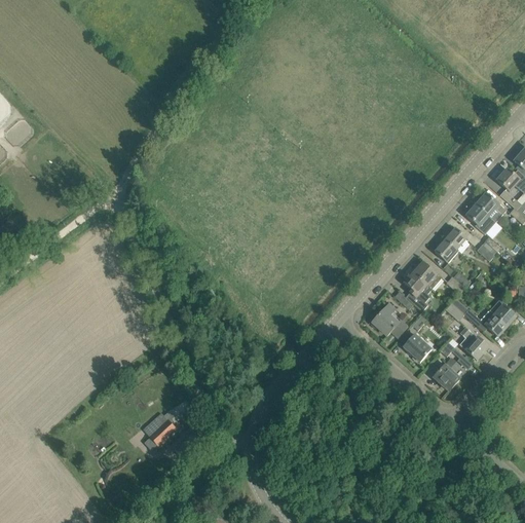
[(524,170),(524,169),(524,145),(513,159),(524,170)]
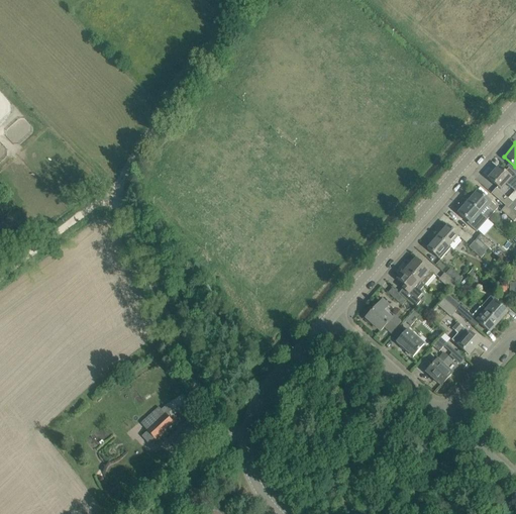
[(509,175),(505,172),(498,165),(488,176),(499,187),(505,181),(514,189),(515,187),(515,181),(509,176),(509,175)]
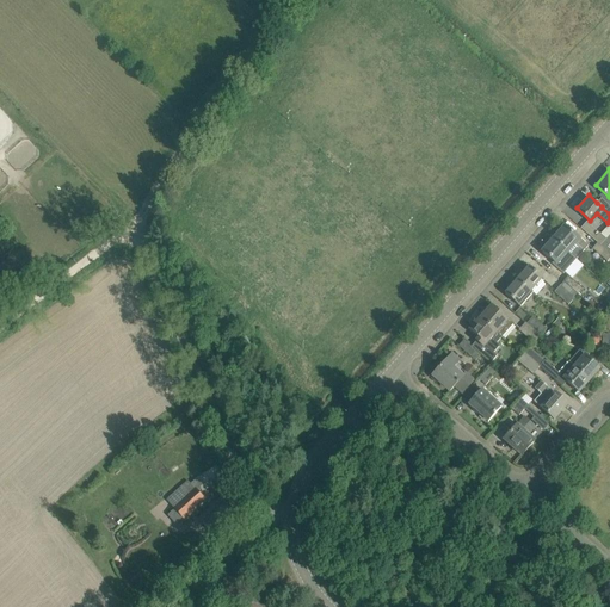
[(599,242),(599,241),(605,236),(585,218),(579,225),(596,240),(599,242)]
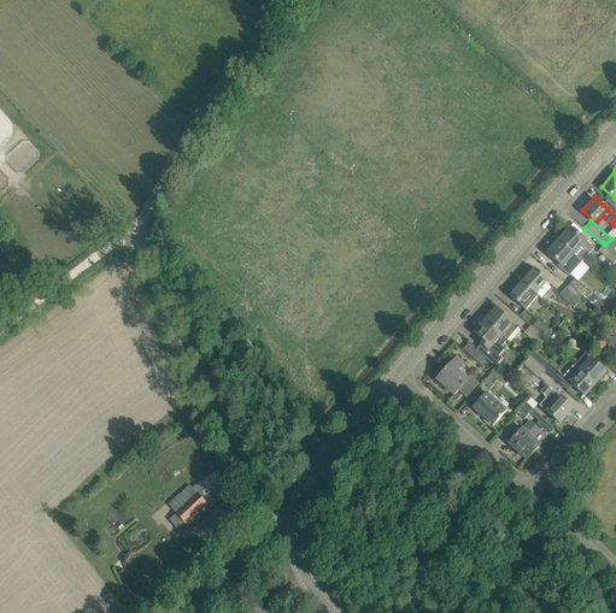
[(580,259),(588,251),(593,243),(582,234),(580,236),(568,225),(557,239),(573,252),(580,259)]
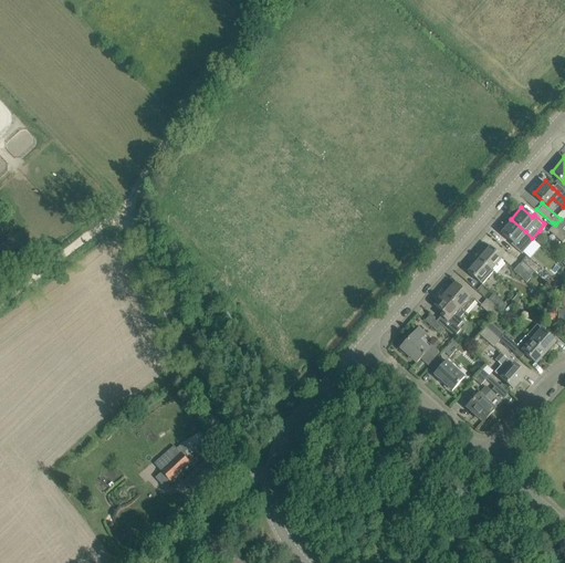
[(555,223),(564,232),(564,229),(562,226),(564,223),(564,214),(561,219),(555,223)]
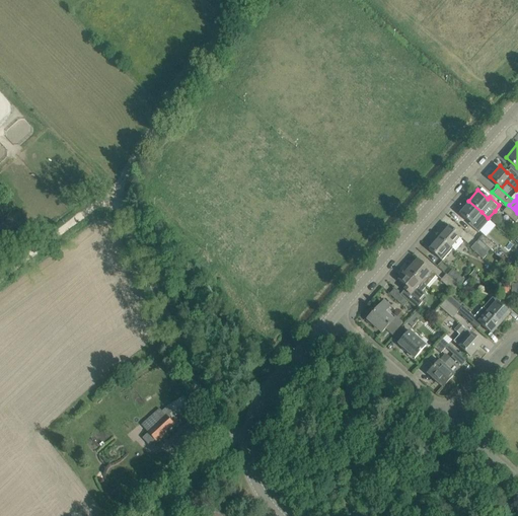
[(467,221),(475,228),(477,230),(482,225),(475,219),(482,212),(468,201),(459,211),(469,220),(467,221)]
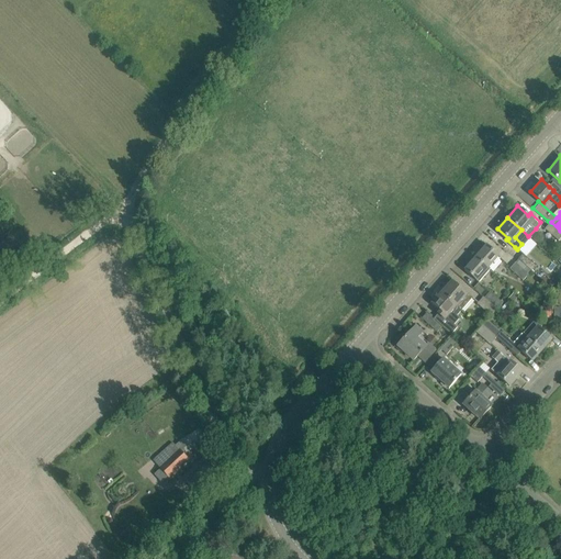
[(551,223),(548,221),(543,226),(557,237),(560,232),(560,231),(551,222),(551,223)]
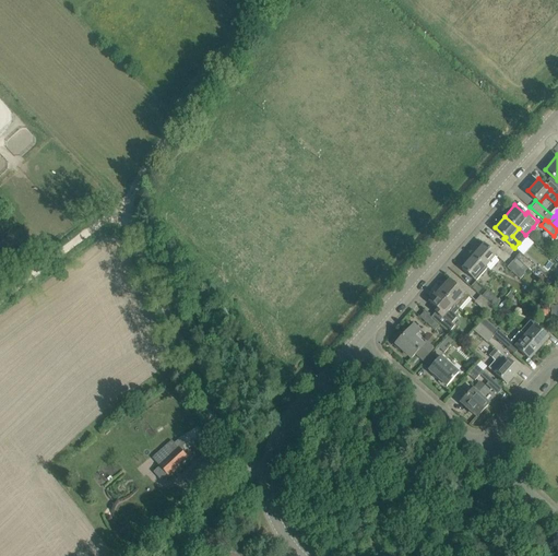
[(472,253),(486,265),(496,253),(483,241),(472,253)]
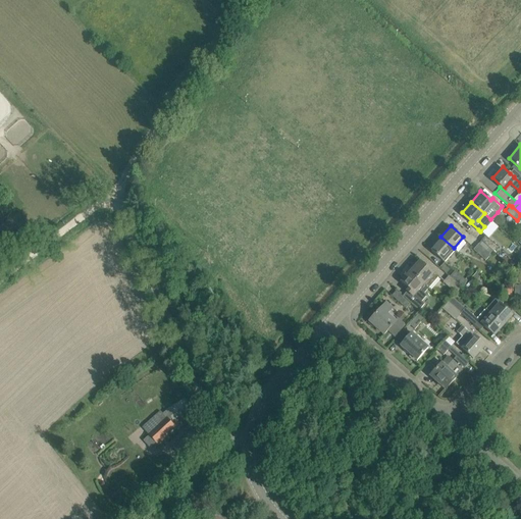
[(484,234),(480,238),(492,249),(497,244),(484,234)]
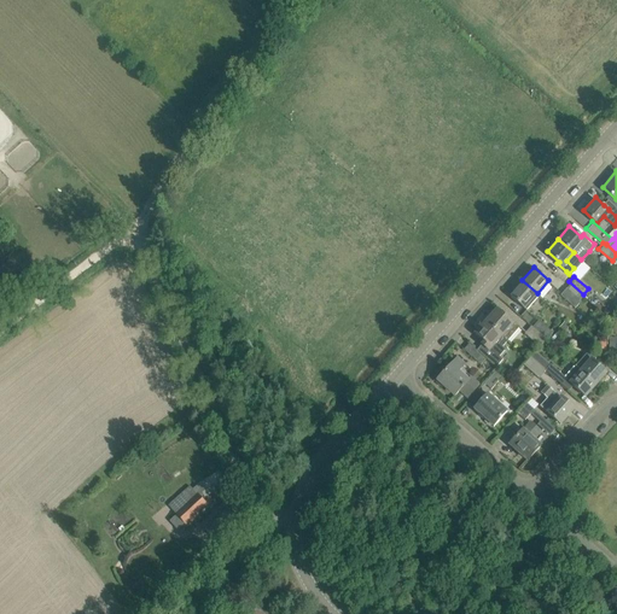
[(510,293),(518,302),(525,308),(537,293),(522,280),(510,293)]
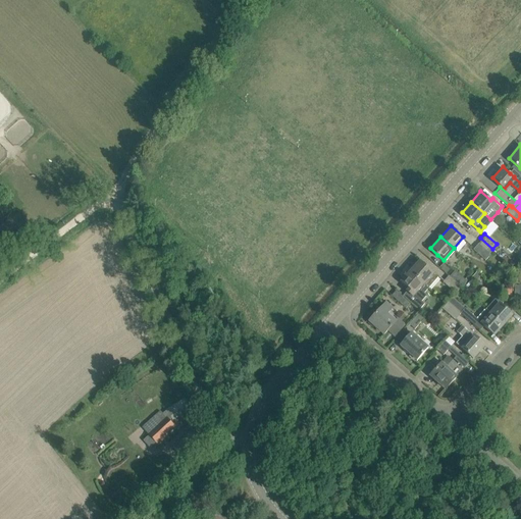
[(480,238),(477,242),(489,253),(492,249),(480,238)]
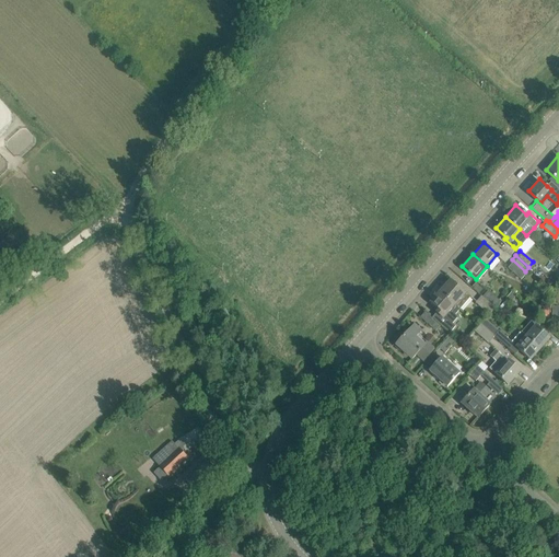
[(512,259),(507,265),(520,277),(525,271),(512,259)]
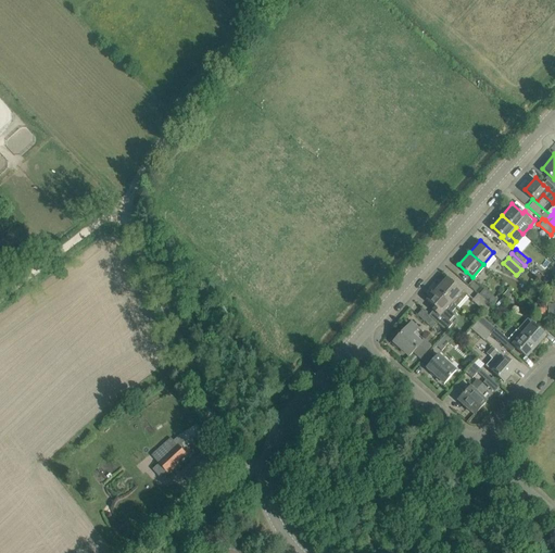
[(456,304),(467,292),(458,285),(457,287),(445,276),(444,277),(445,278),(437,288),(456,304)]
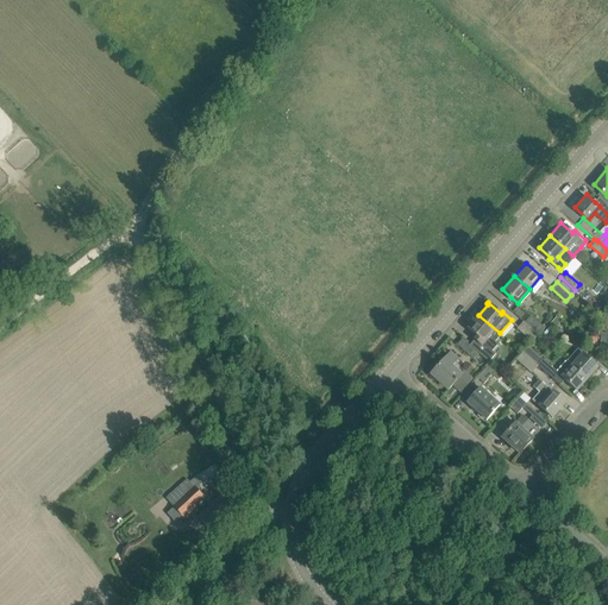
[(530,313),(524,320),(537,332),(544,325),(530,313)]
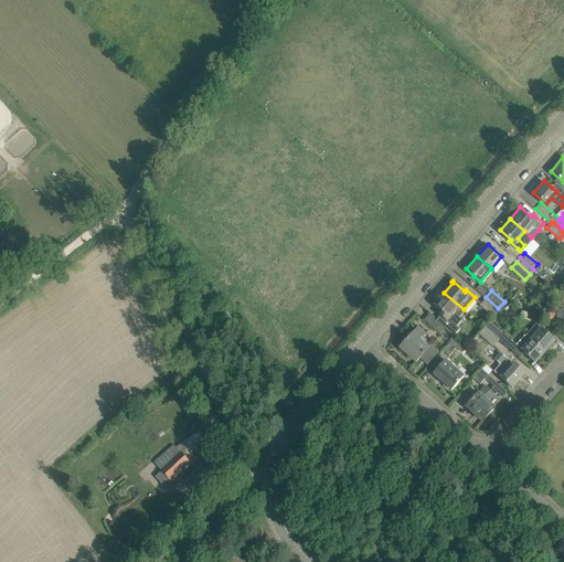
[(464,309),(444,293),(435,303),(434,301),(433,303),(442,310),(435,318),(443,326),(444,325),(454,333),(459,327),(456,324),(461,318),(463,318),(459,315),(464,309)]
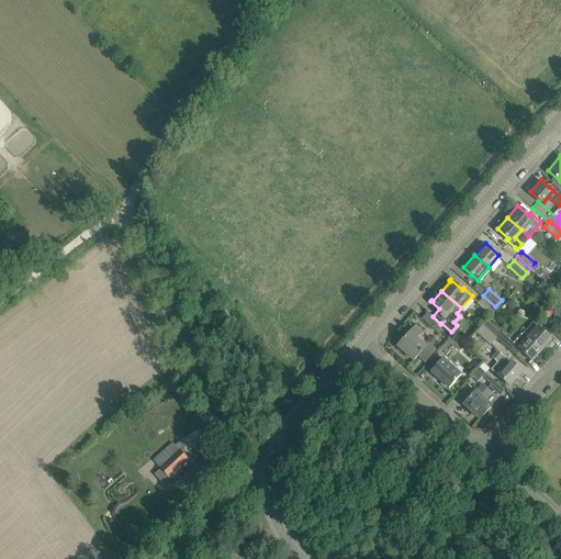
[(482,294),(477,301),(490,313),(495,306),(483,295),(482,294)]
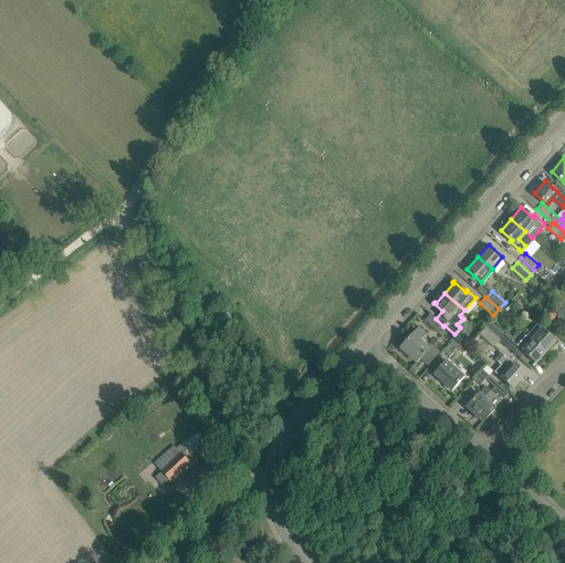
[(443,326),(436,319),(428,313),(424,318),(439,332),(443,326)]
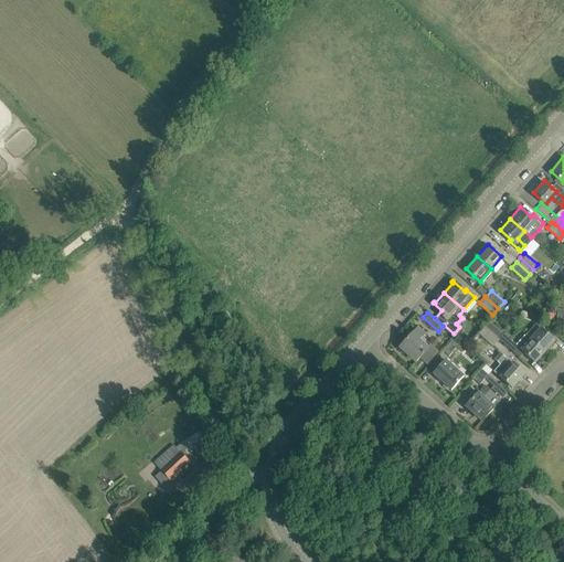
[(533,360),(543,349),(524,332),(515,342),(489,319),(483,325),(498,337),(518,353),(521,349),(533,360)]
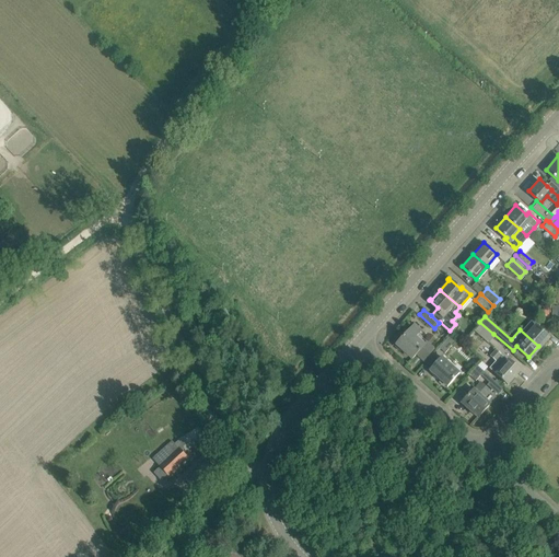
[(532,316),(520,329),(538,346),(548,336),(536,325),(539,322),(532,316)]
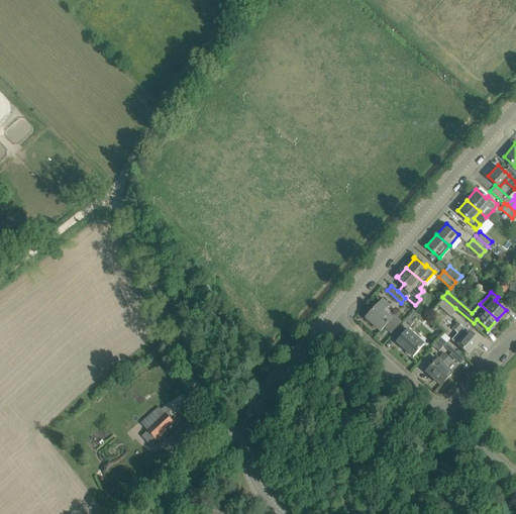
[(380,328),(384,324),(391,330),(400,320),(393,313),(390,316),(382,309),(388,303),(382,297),(365,315),(380,328)]
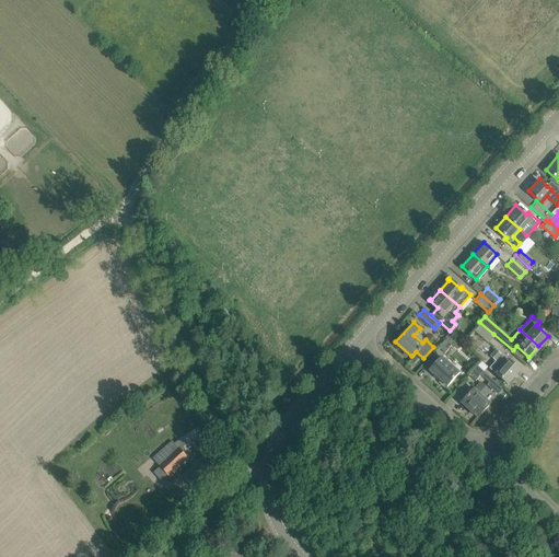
[(488,340),(493,334),(479,322),(474,328),(488,340)]
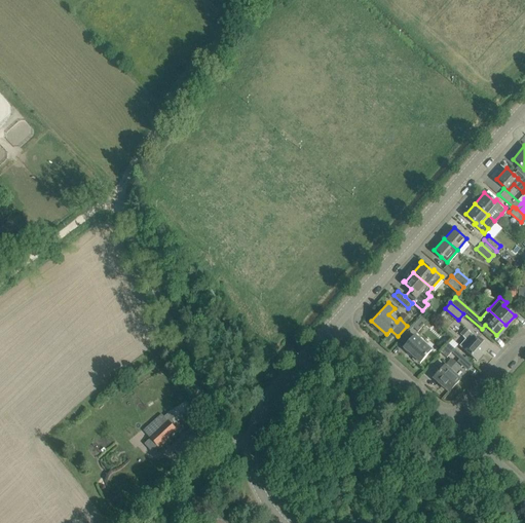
[(417,329),(428,316),(422,312),(411,324),(417,329)]
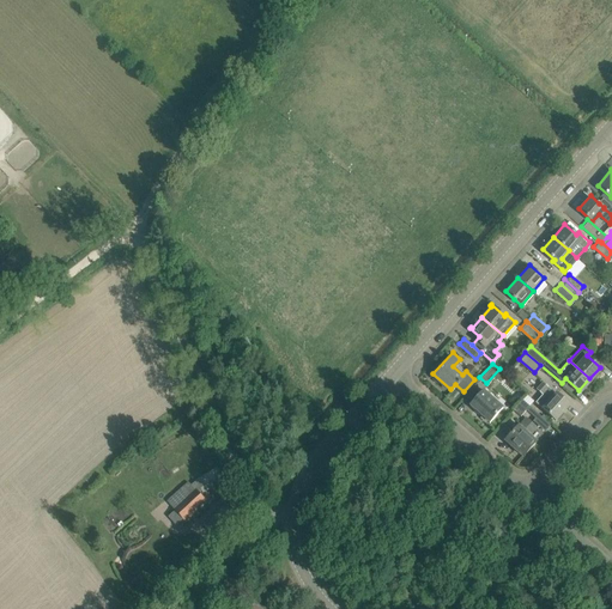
[(568,402),(549,384),(541,379),(535,387),(541,393),(534,400),(555,418),(568,402)]
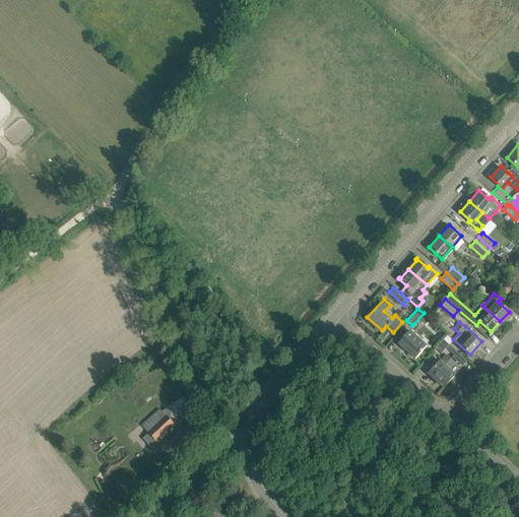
[(408,329),(404,334),(397,341),(414,357),(426,344),(408,329)]
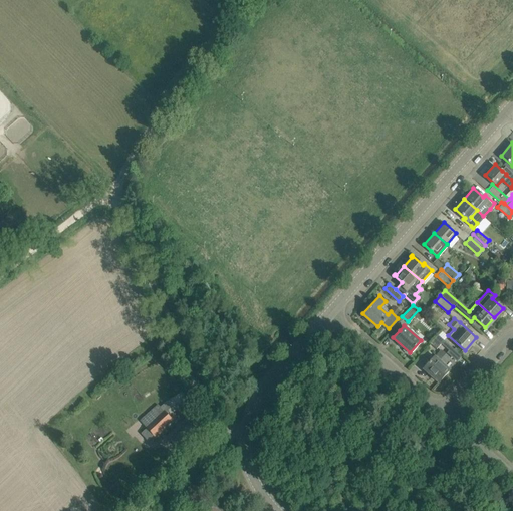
[(435,347),(443,339),(437,333),(430,341),(435,347)]
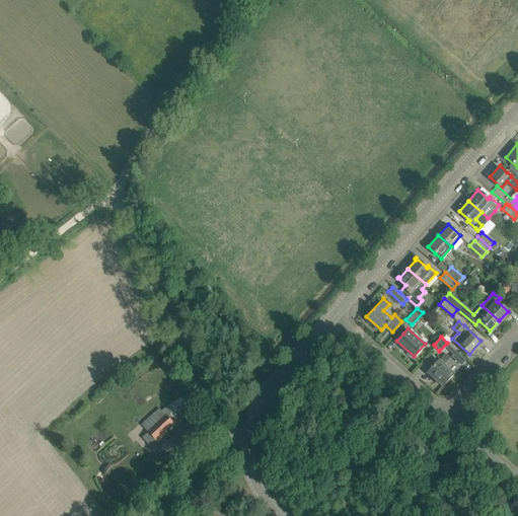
[(455,350),(451,355),(454,358),(459,353),(455,350)]
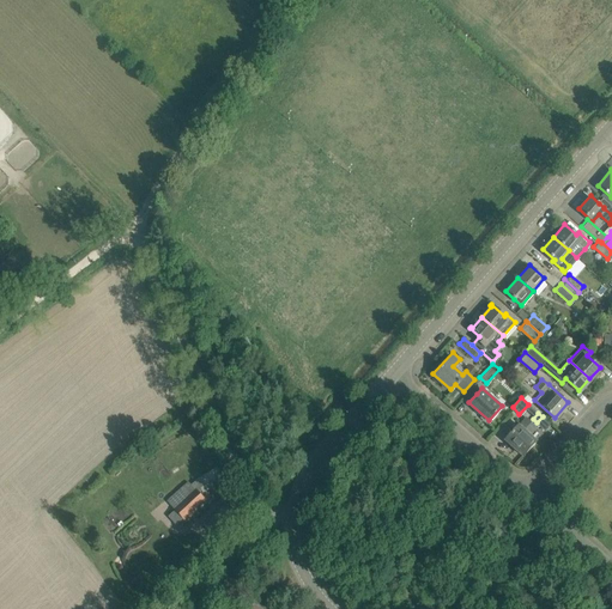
[(525,414),(517,424),(504,438),(506,439),(507,438),(514,444),(513,445),(522,454),(535,439),(527,433),(535,424),(525,414)]
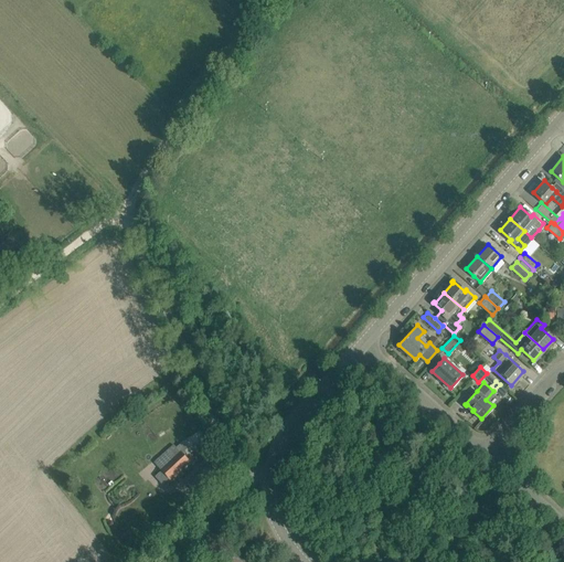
[(185,452),(205,438),(200,428),(179,442),(185,452)]
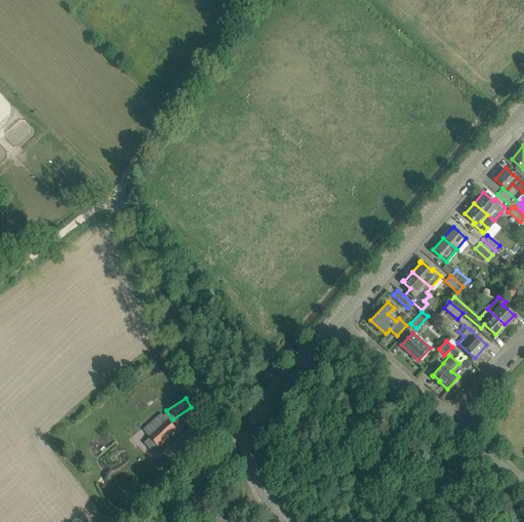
[(142,428),(148,434),(165,417),(159,411),(142,428)]
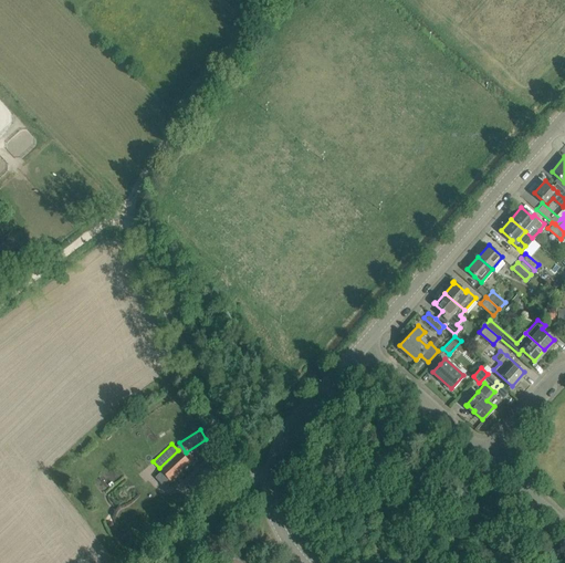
[(188,460),(178,450),(159,468),(169,479),(188,460)]
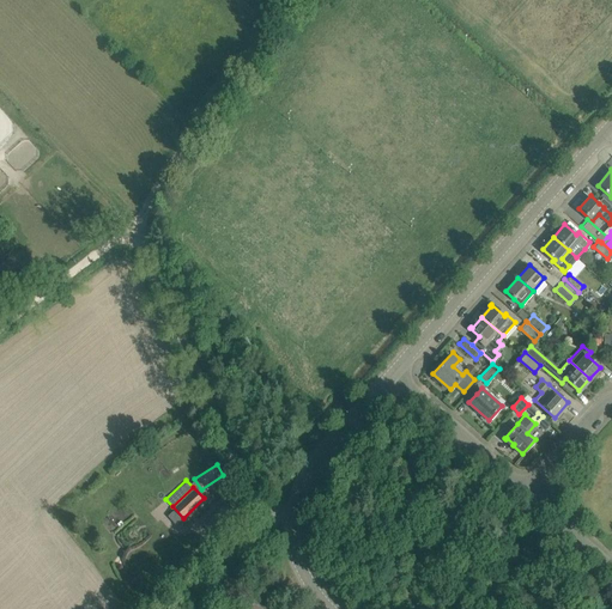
[(238,512),(225,498),(201,521),(214,535),(238,512)]
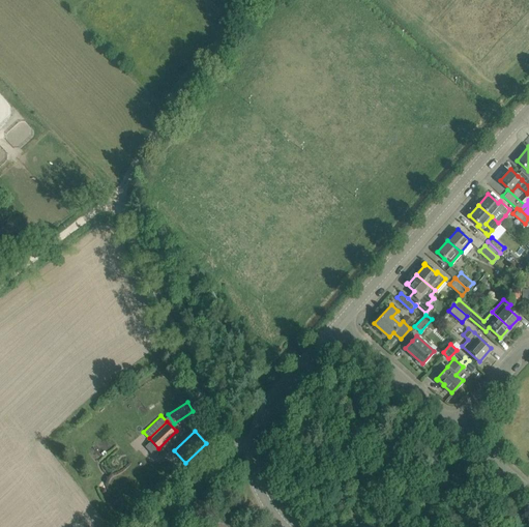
[(231,526),(216,515),(205,526),(231,526)]
